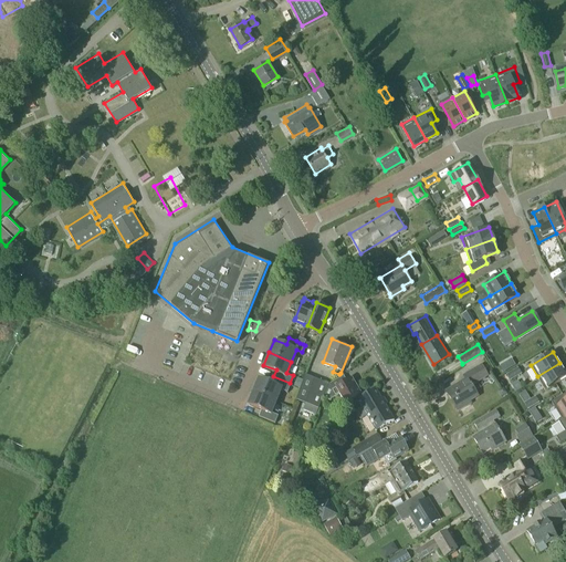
[(463,372),(467,377),(447,389),(458,408),(471,401),(470,397),(478,393),(471,383),(488,373),(481,362),(463,372)]
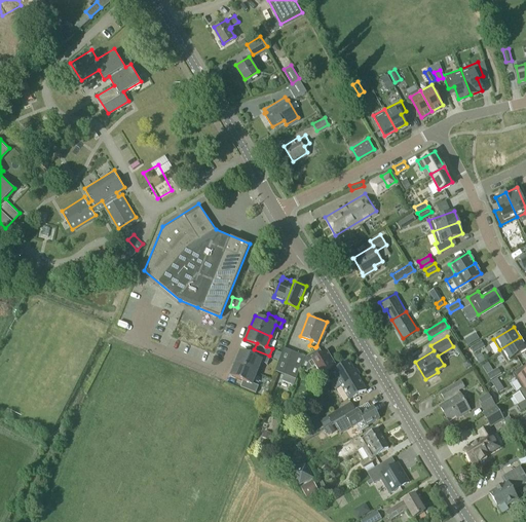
[(520,337),(499,349),(505,360),(525,347),(520,337)]
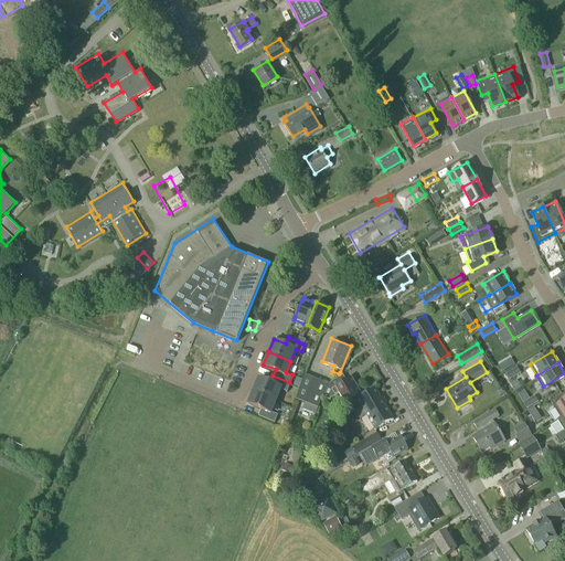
[(505,371),(509,377),(520,370),(516,364),(505,371)]
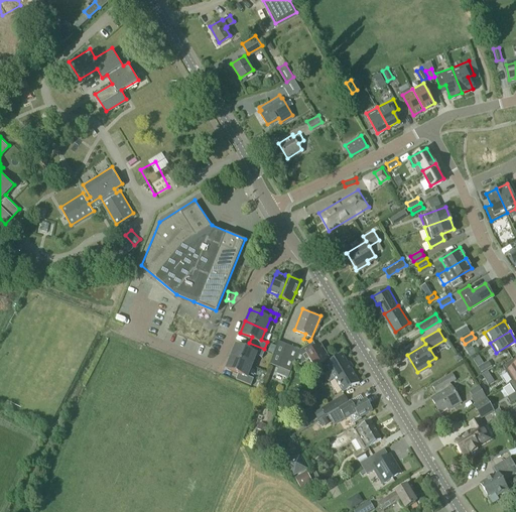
[(290,370),(293,360),(298,348),(279,340),(278,340),(273,352),(270,362),(278,365),(276,370),(287,375),(290,370)]
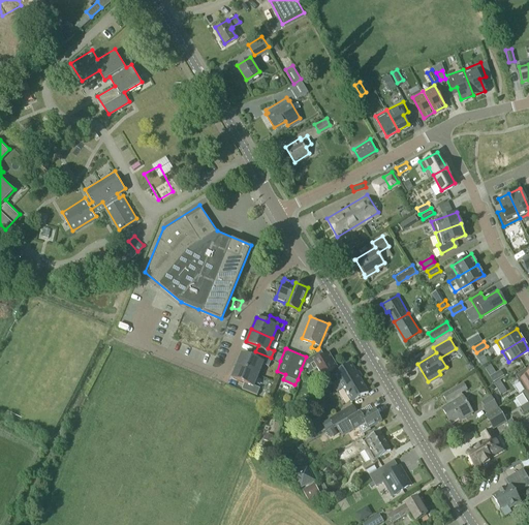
[(277,350),(274,358),(280,361),(283,352),(277,350)]
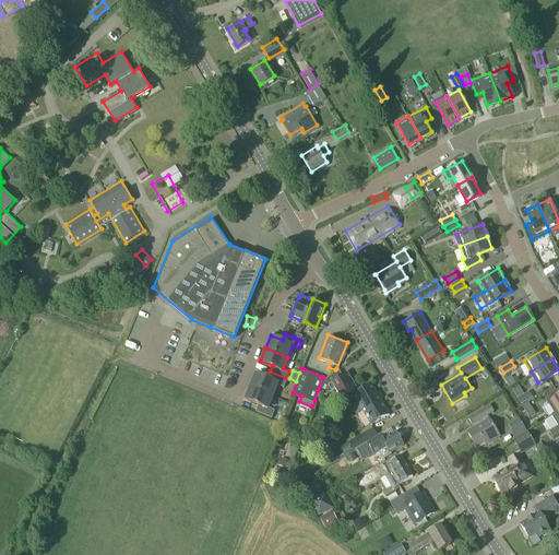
[(284,385),(286,378),(270,372),(268,377),(256,373),(250,385),(273,393),(277,382),(284,385)]
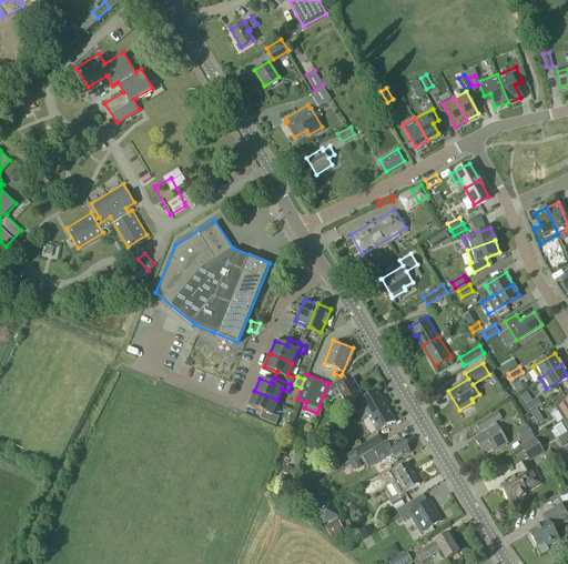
[(353,378),(337,386),(328,383),(323,396),(332,400),(332,398),(341,393),(346,402),(365,392),(362,388),(359,389),(353,378)]
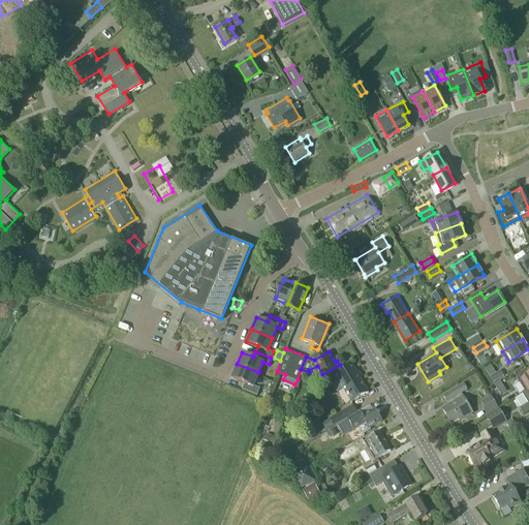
[(368,390),(351,362),(335,372),(351,400),(368,390)]
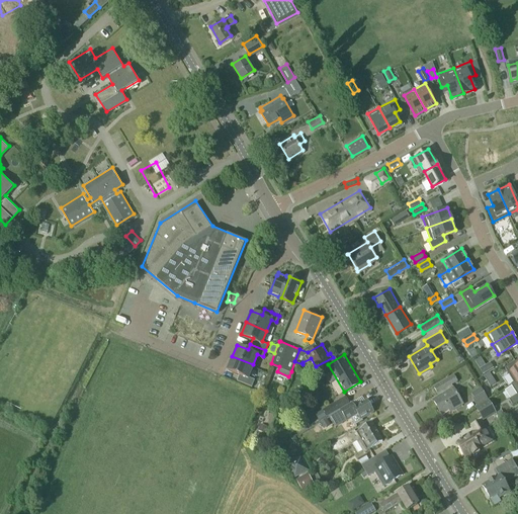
[(253,364),(232,356),(228,368),(239,372),(237,378),(252,384),(254,377),(248,375),(253,364)]
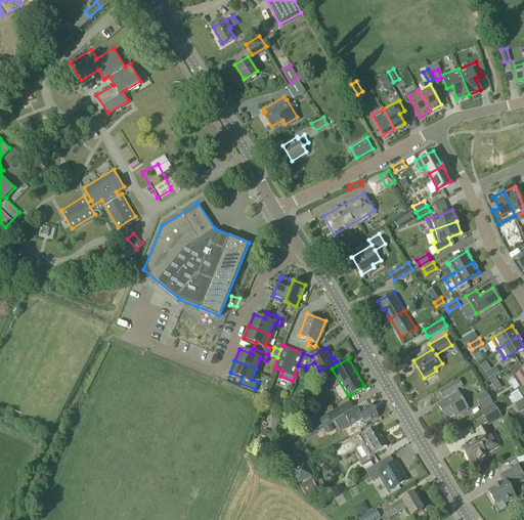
[(510,370),(520,385),(523,382),(523,367),(523,369),(521,363),(510,370)]
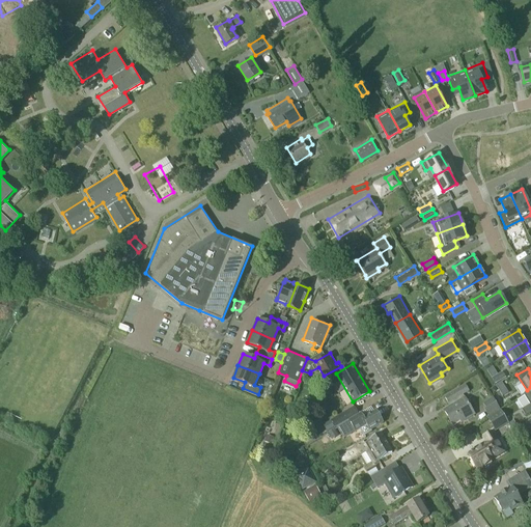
[(492,376),(495,381),(505,375),(502,369),(492,376)]
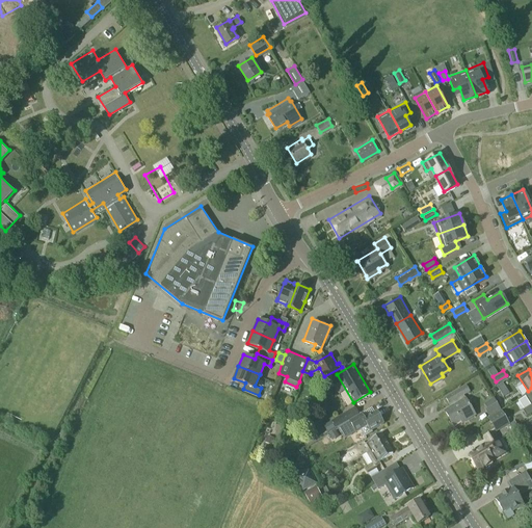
[(452,404),(445,408),(453,423),(460,419),(461,420),(475,412),(463,393),(470,389),(467,384),(446,395),(449,401),(450,401),(452,404)]
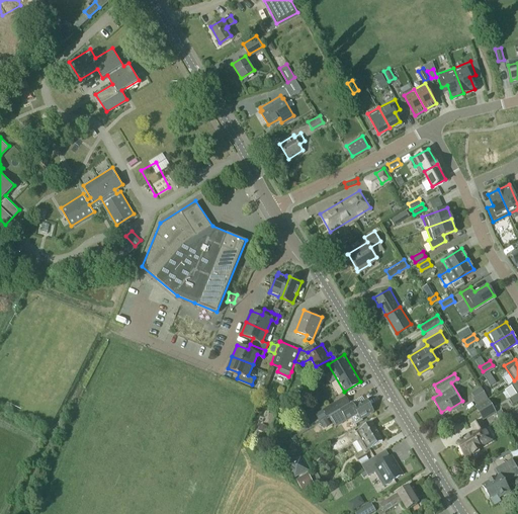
[(471,398),(476,404),(488,397),(481,384),(470,391),(473,397),(471,398)]
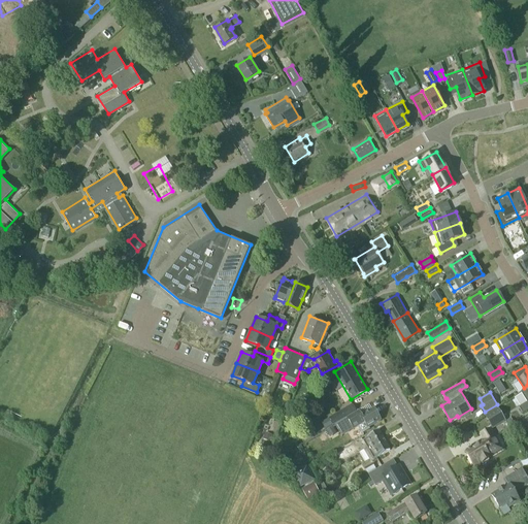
[(356,408),(352,401),(329,416),(332,422),(356,408)]
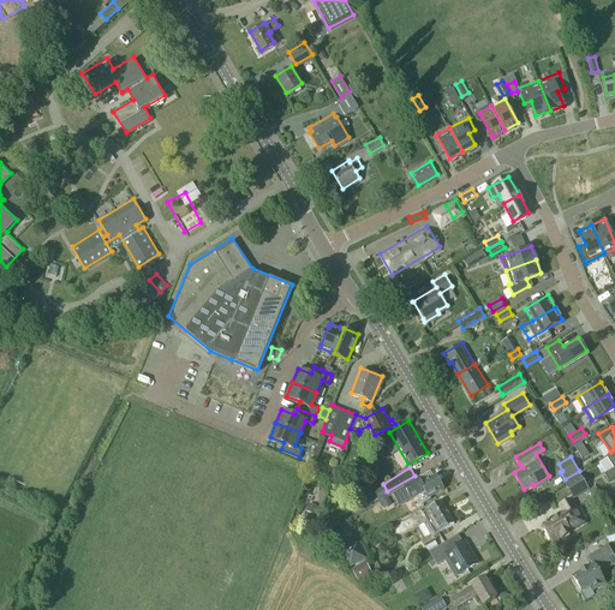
[(322,468),(311,479),(324,490),(334,479),(322,468)]
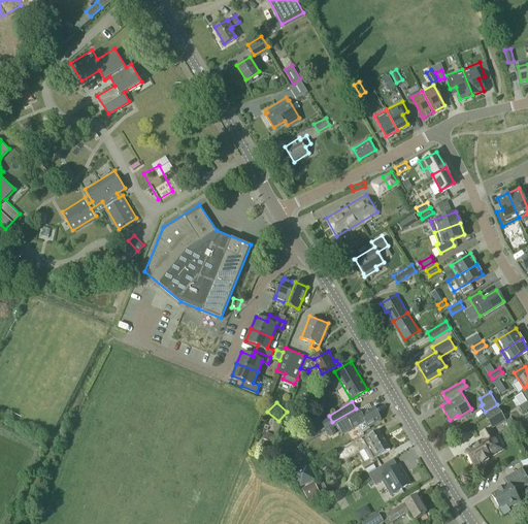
[(358,424),(361,430),(361,431),(368,426),(368,425),(381,418),(373,405),(361,413),(358,408),(347,415),(353,426),(358,424)]
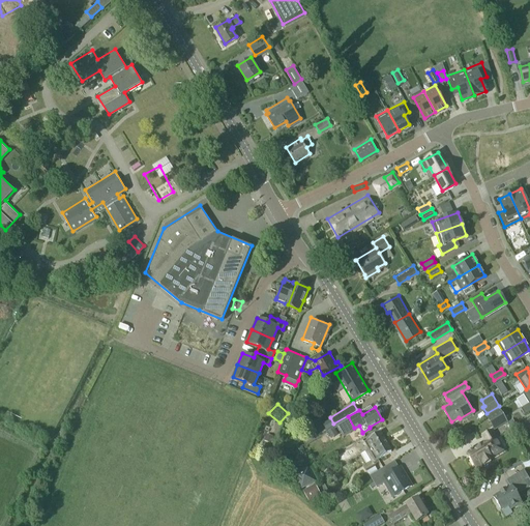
[(494,425),(506,417),(499,407),(487,414),(494,425)]
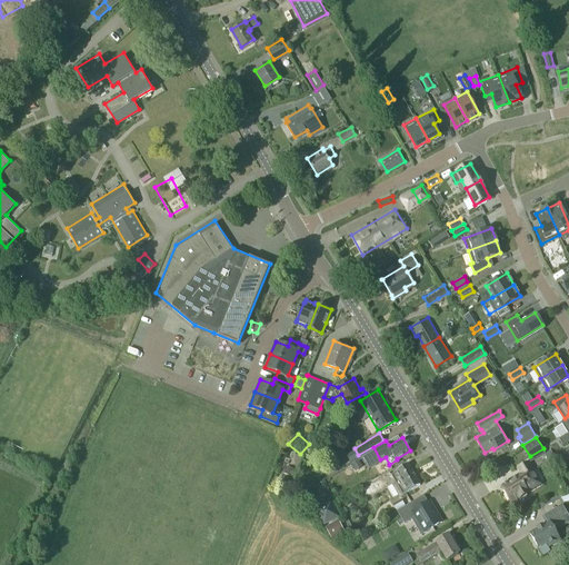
[(558,454),(561,459),(568,454),(568,446),(558,454)]
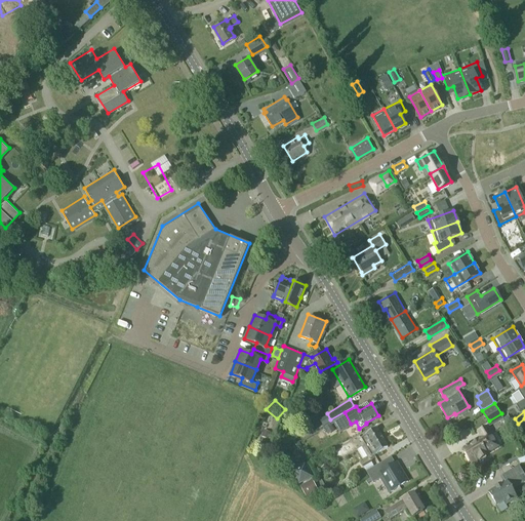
[(326,430),(333,426),(330,422),(324,426),(326,430)]
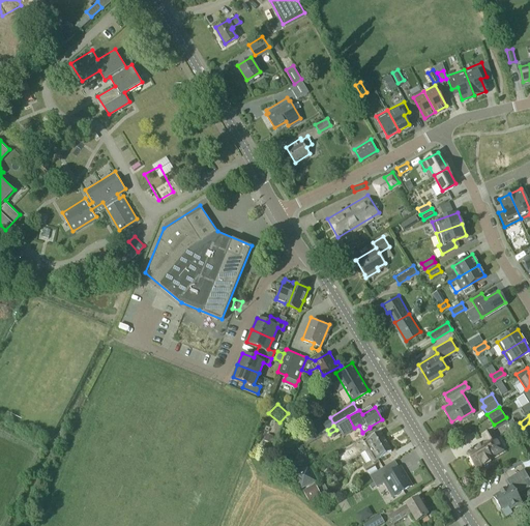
[(293,437),(294,438),(298,439),(299,440),(303,432),(296,429),(293,437)]
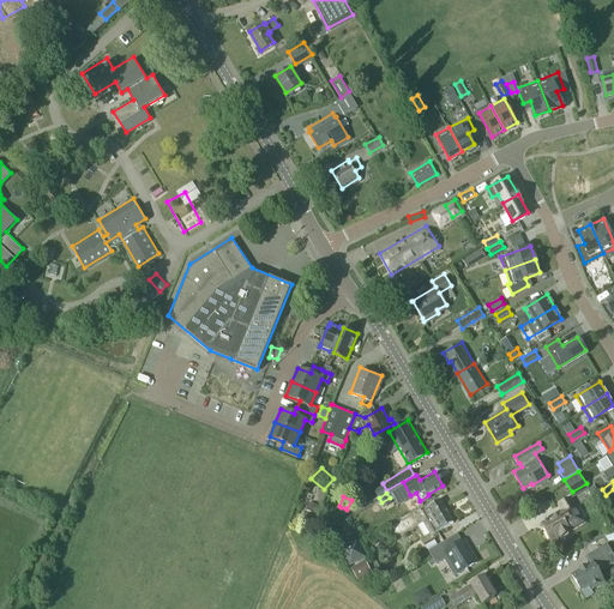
[(546,522),(542,524),(551,538),(559,532),(560,535),(569,530),(565,523),(579,514),(569,496),(560,502),(564,508),(545,519),(546,522)]
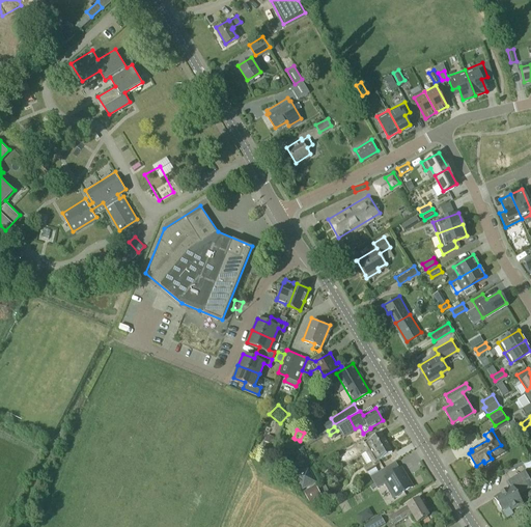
[(367,446),(365,448),(373,461),(381,455),(381,456),(392,449),(381,432),(370,438),(364,441),(367,446)]
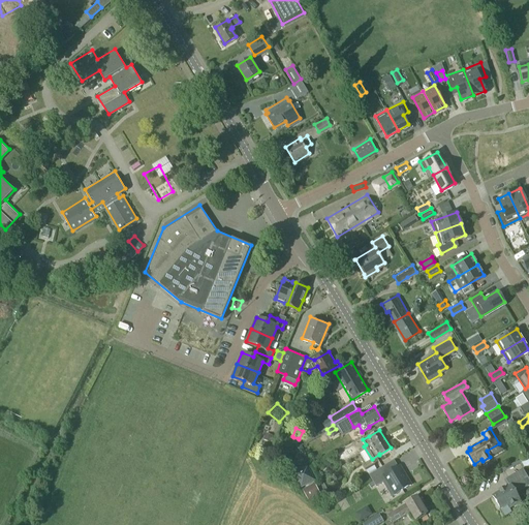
[(392,459),(382,464),(386,469),(372,477),(375,483),(382,479),(392,494),(398,490),(410,483),(400,464),(397,466),(392,459)]
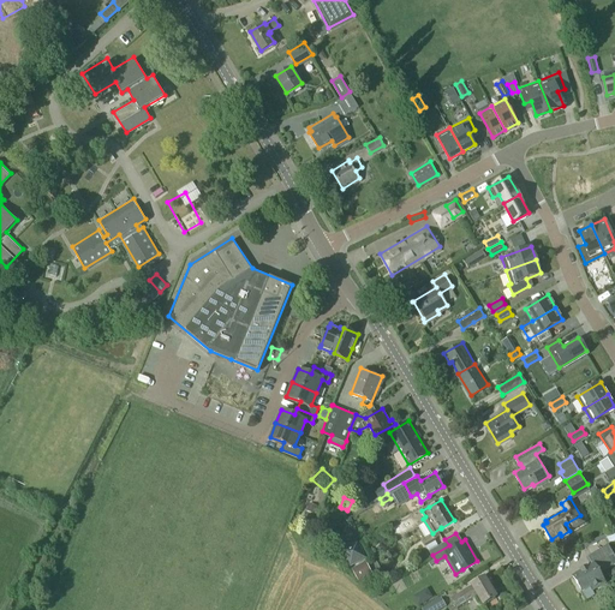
[(364,555),(356,540),(342,548),(350,562),(364,555)]
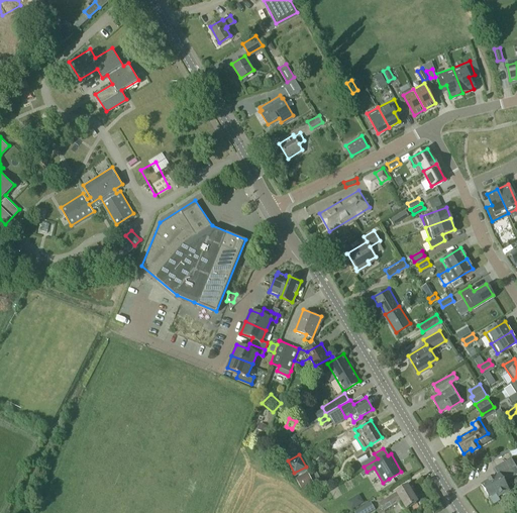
[(505,471),(509,477),(516,472),(516,466),(511,455),(494,466),(498,473),(499,472),(500,474),(505,471)]
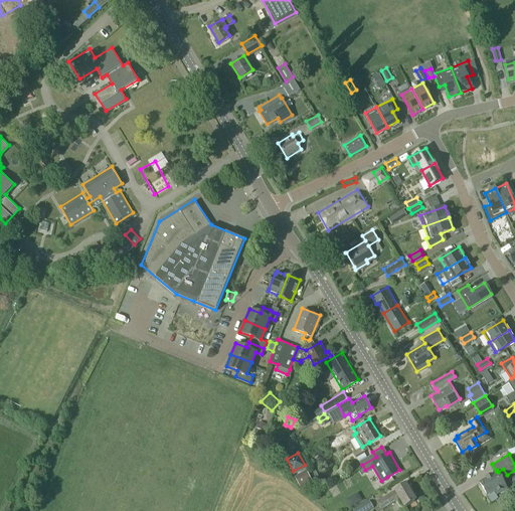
[(497,470),(496,471),(479,480),(484,488),(483,489),(484,492),(486,493),(487,494),(494,490),(496,493),(507,486),(502,478),(507,475),(503,469),(498,472),(497,470)]
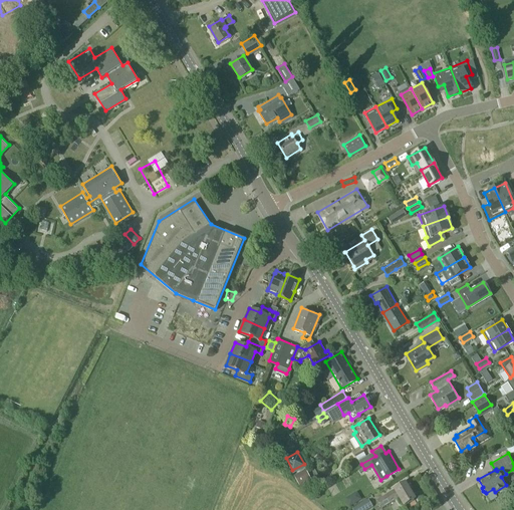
[(306,478),(302,470),(294,474),(298,482),(306,478)]
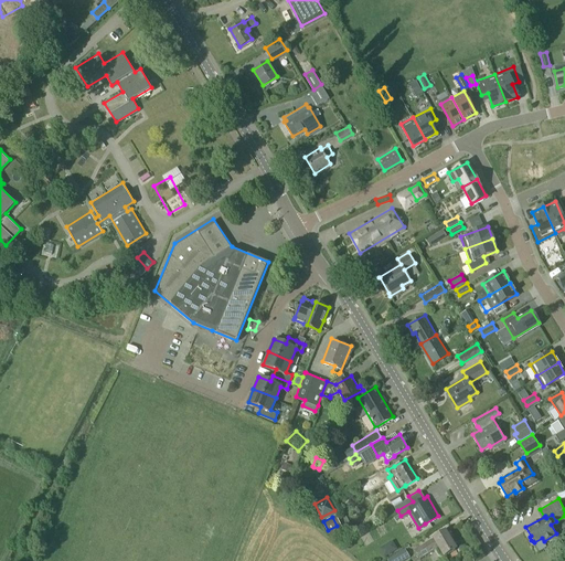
[(434,536),(414,548),(419,557),(439,544),(444,553),(455,547),(445,529),(434,536)]
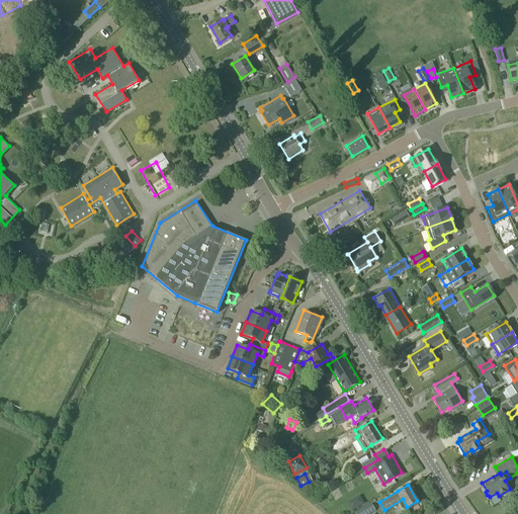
[(354,510),(356,513),(365,513),(375,508),(370,500),(354,510)]
